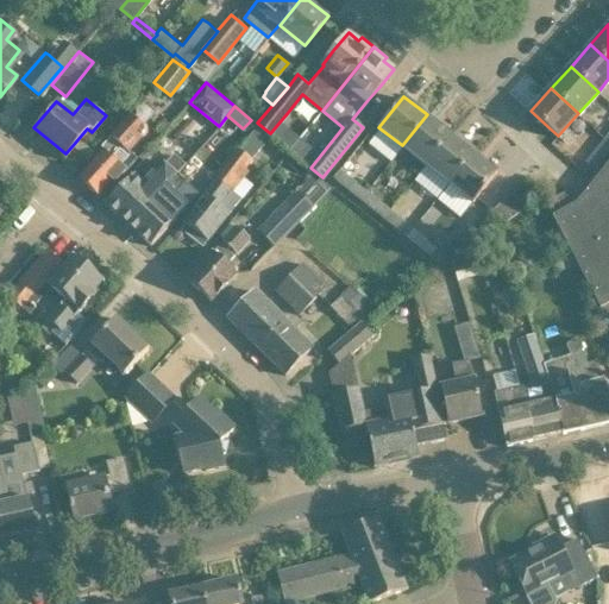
[(145,131),(129,112),(95,150),(96,151),(90,158),(75,176),(95,193),(108,178),(113,182),(126,168),(126,167),(137,156),(130,149),(143,134),(142,133),(145,131)]
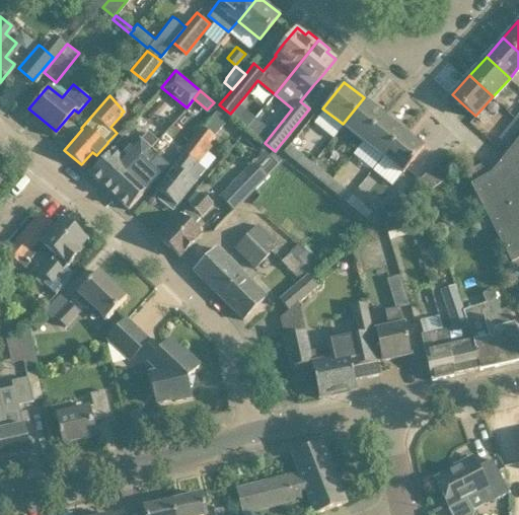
[(383,114),(364,97),(343,124),(362,140),(383,114)]
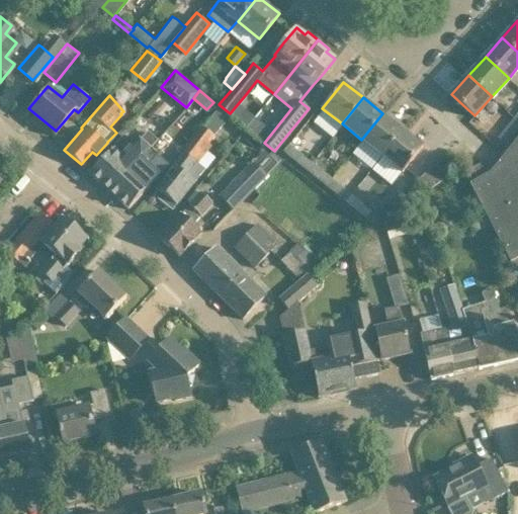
[(159,188),(153,195),(165,204),(170,198),(172,195),(177,199),(204,167),(197,161),(202,155),(206,150),(211,144),(207,141),(213,134),(230,114),(220,106),(203,125),(154,184),(158,187),(159,188)]
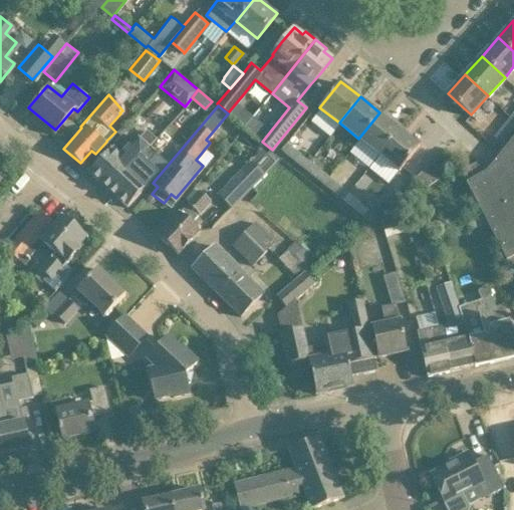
[(379,112),(358,139),(378,155),(400,128),(379,112)]
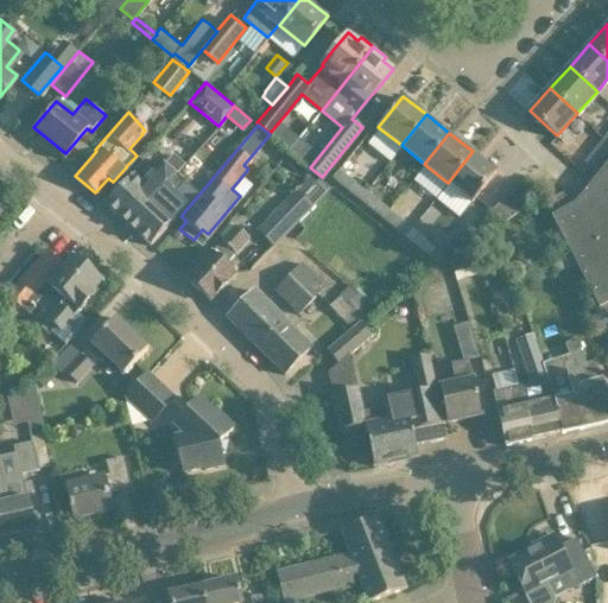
[(607,141),(603,137),(583,162),(591,167),(607,147),(607,141)]
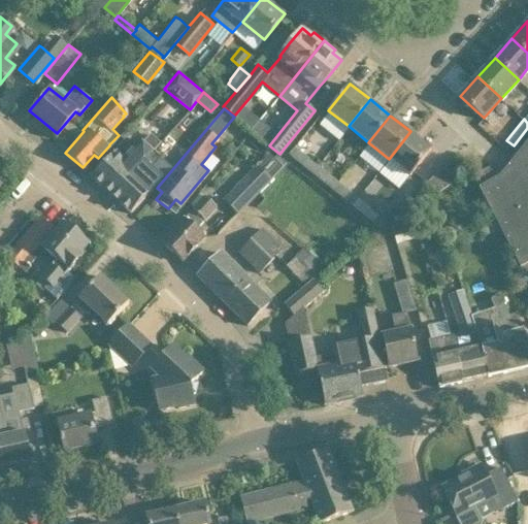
[(382,167),(378,171),(398,188),(408,174),(409,174),(431,148),(410,131),(389,159),(382,167)]
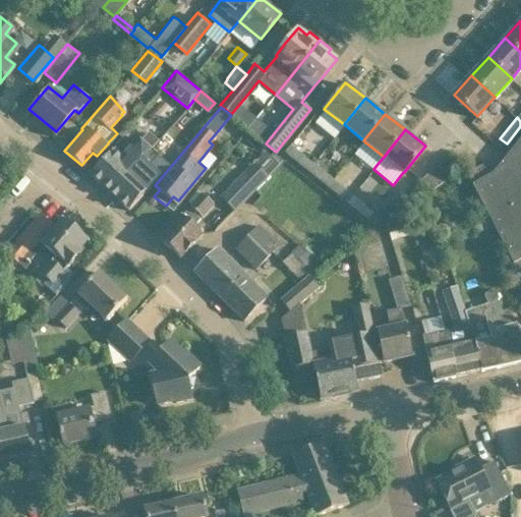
[(472,169),(467,172),(477,189),(513,262),(520,257),(520,136),(507,155),(495,171),(489,173),(483,163),(472,169)]
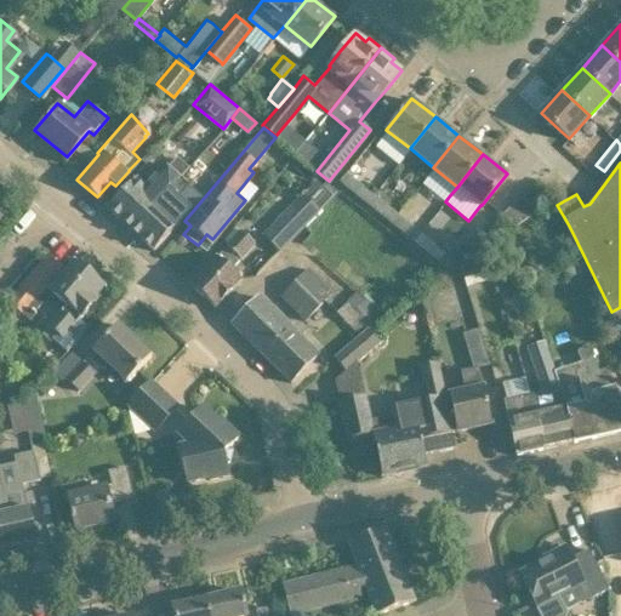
[(134,175),(107,204),(131,227),(178,174),(169,165),(147,188),(134,175)]
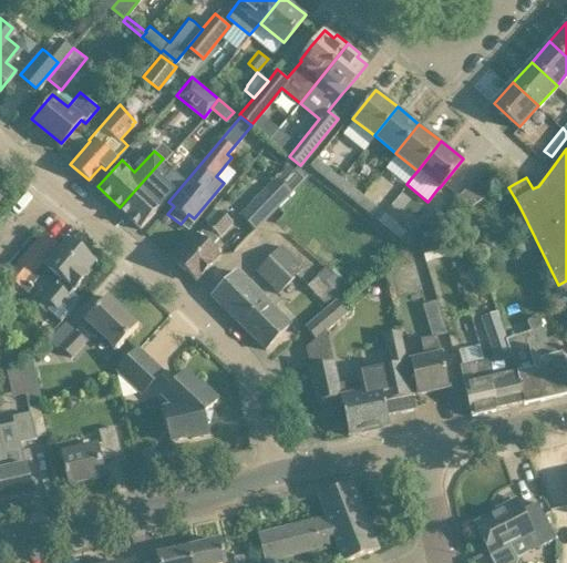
[(309,164),(336,184),(341,177),(316,156),(309,164)]
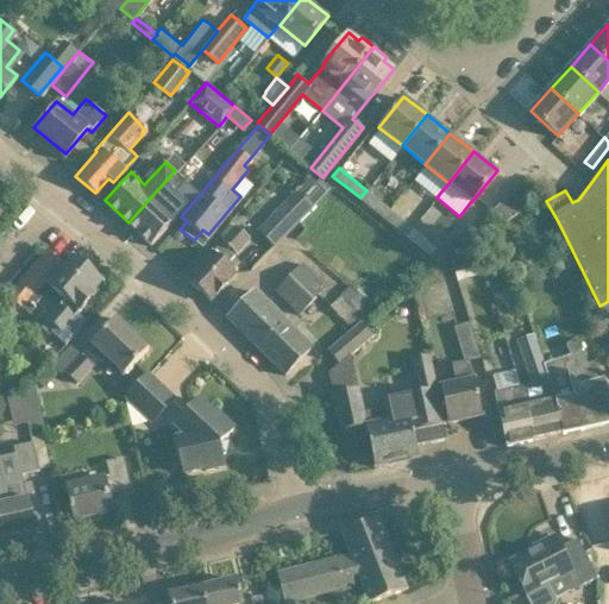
[(175,170),(129,222),(150,243),(176,215),(199,193),(175,170)]
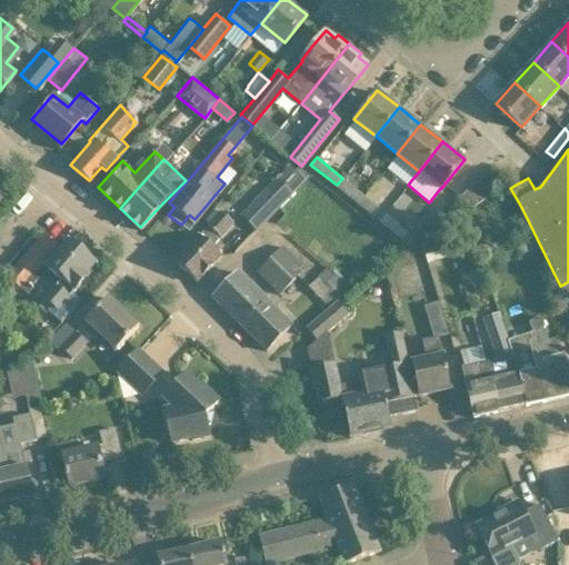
[(292,192),(291,191),(305,178),(290,164),(277,177),(276,177),(240,212),(257,229),(292,192)]
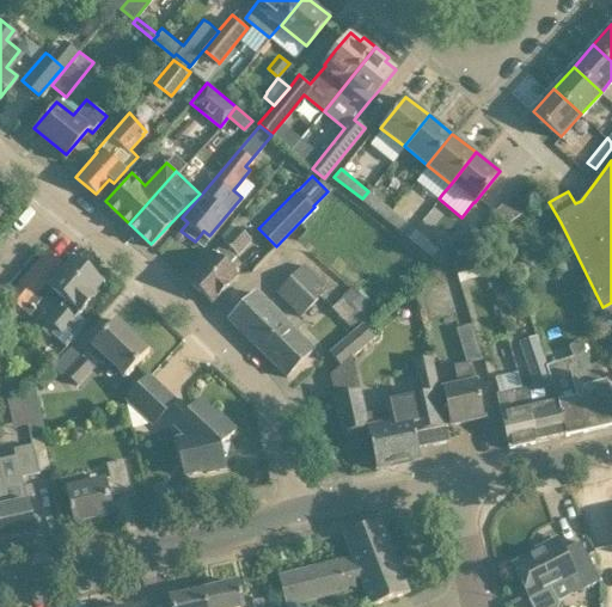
[(368,191),(362,198),(386,218),(392,209),(377,197),(368,191)]
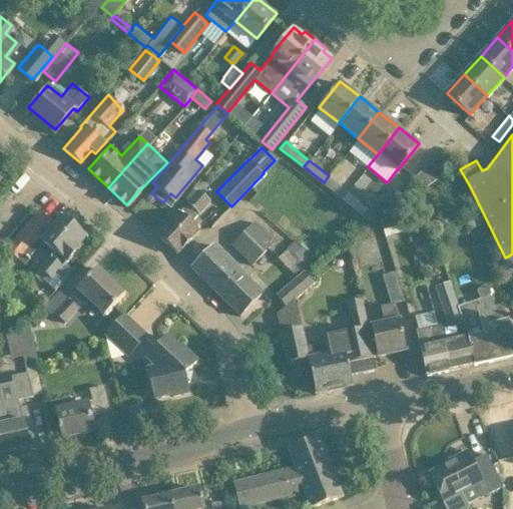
[(413,175),(419,189),(441,173),(431,160),(413,175)]
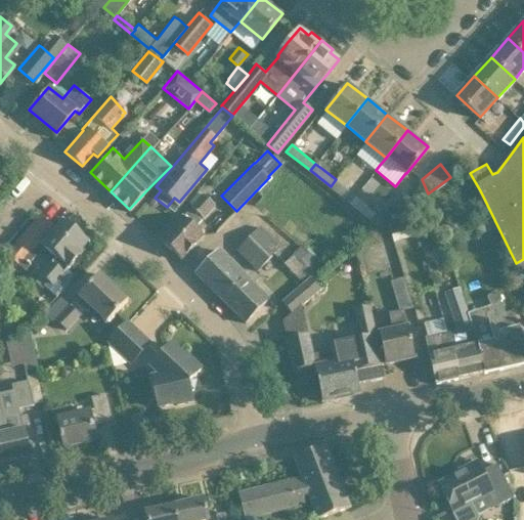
[(336,179),(331,186),(350,203),(355,196),(342,184),(336,179)]
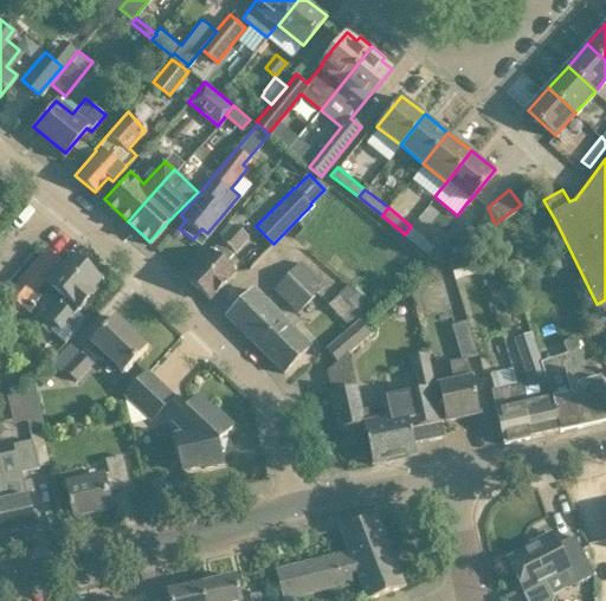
[(411,226),(405,234),(427,252),(431,254),(439,247),(425,237),(431,231),(417,219),(411,226)]
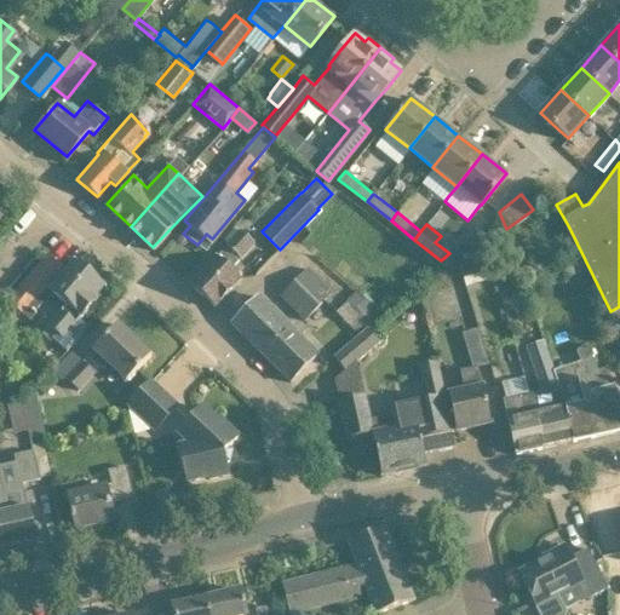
[(239,228),(189,281),(189,282),(213,304),(239,276),(229,266),(253,241),(239,228)]
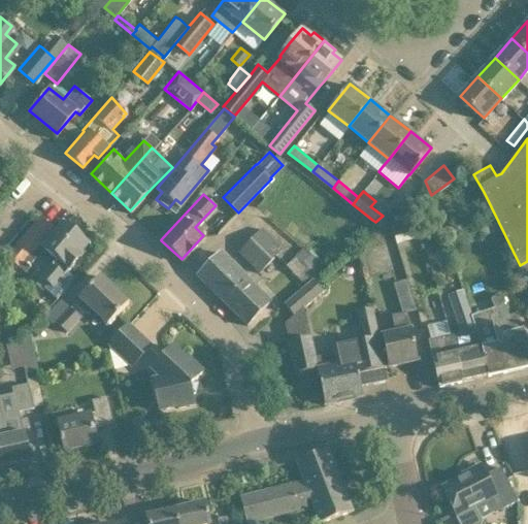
[(420,226),(409,195),(388,214),(394,234),(420,226)]
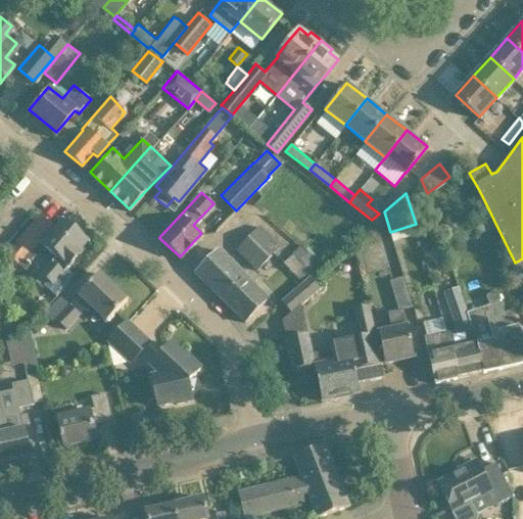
[(41,211),(6,251),(25,267),(37,251),(32,246),(53,222),(41,211)]
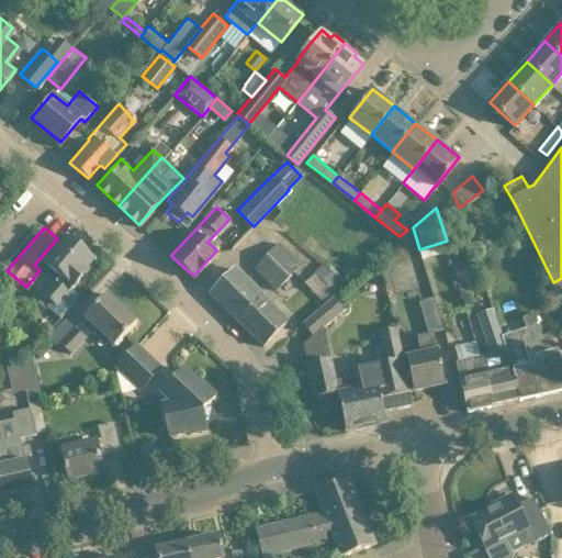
[(525,229),(509,236),(515,248),(530,242),(525,229)]
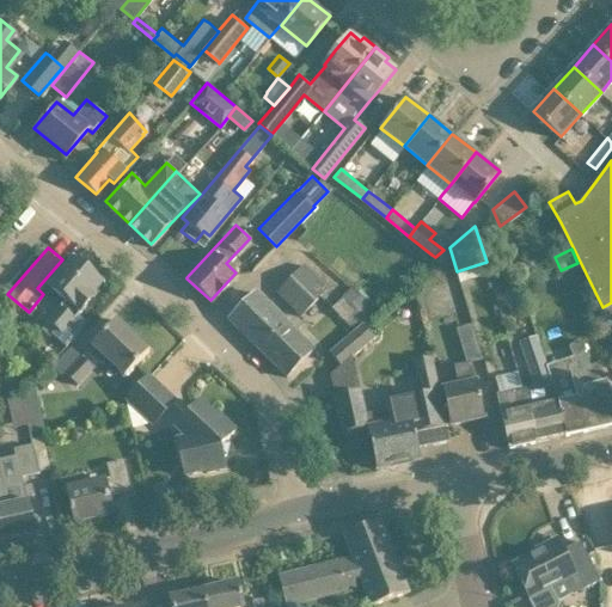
[(47,322),(42,326),(50,335),(53,332),(66,344),(86,322),(77,313),(96,292),(91,288),(101,277),(89,268),(90,264),(83,258),(79,259),(74,255),(49,283),(67,299),(62,304),(60,302),(46,320),(47,322)]
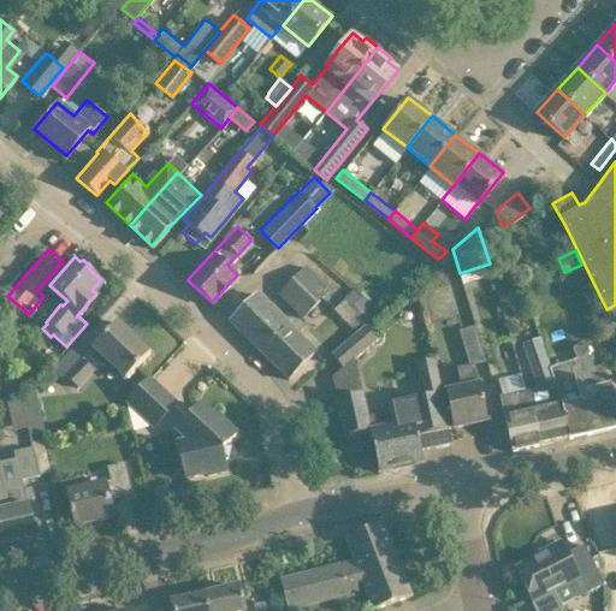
[(278,291),(303,315),(331,288),(306,264),(278,291)]
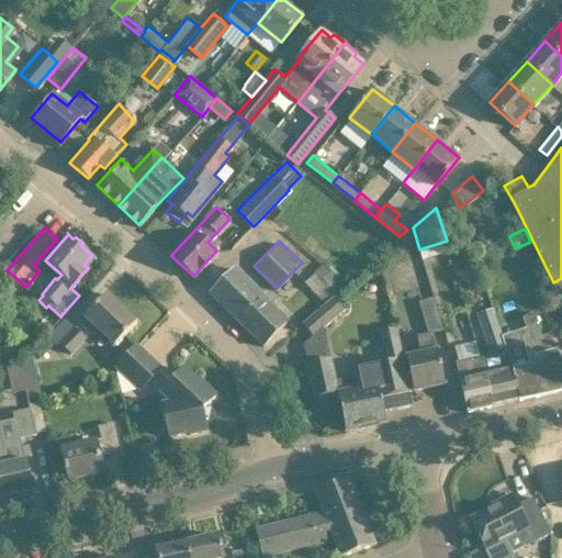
[(315,270),(304,280),(325,301),(326,303),(334,297),(347,286),(325,261),(315,270)]
